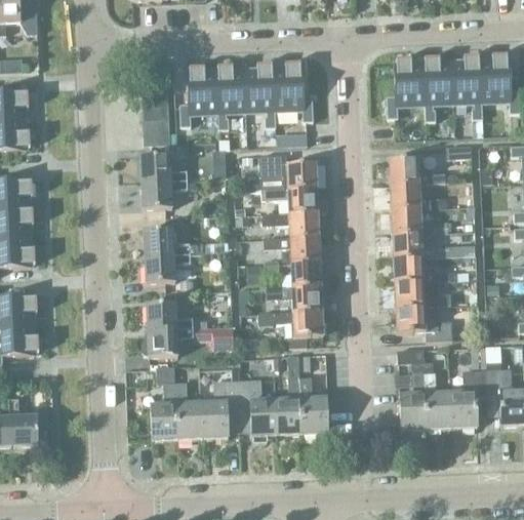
[(0,0),(0,35),(6,35),(6,23),(22,22),(28,34),(38,33),(36,0),(0,0)]
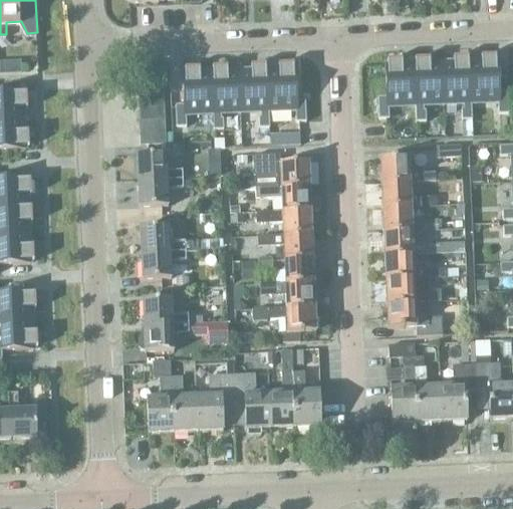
[(500,89),(498,57),(497,57),(496,53),(482,54),(482,58),(470,58),(471,99),(472,99),(499,98),(500,110),(509,110),(508,88),(500,89)]
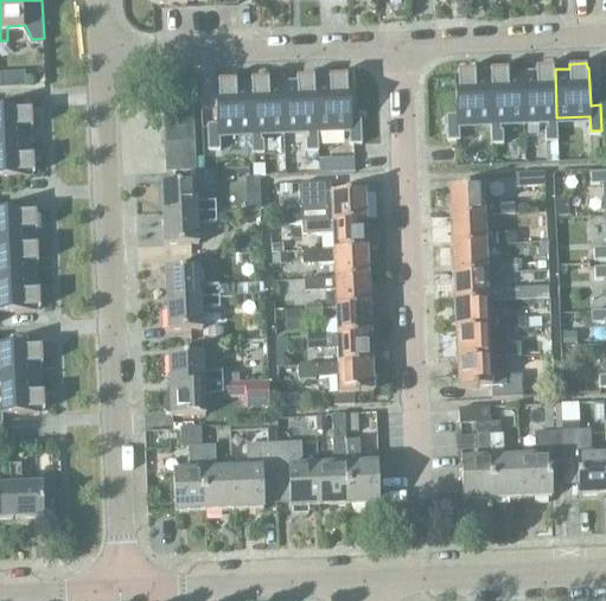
[(556,117),(555,69),(554,69),(554,64),(536,65),(536,70),(522,70),(524,119),(548,119),(548,125),(546,125),(546,138),(557,138),(557,117),(556,117)]
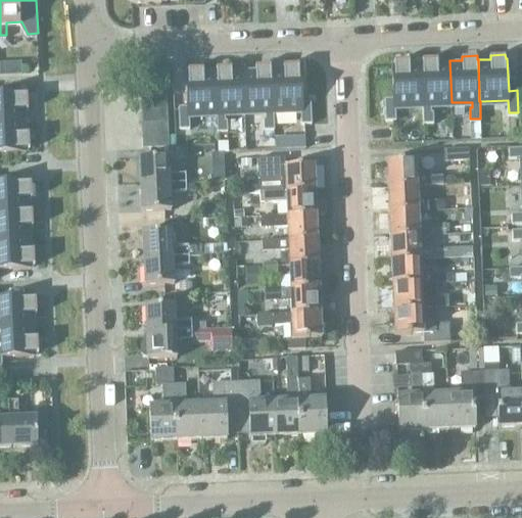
[(452,102),(449,60),(438,61),(438,57),(423,57),(423,61),(422,61),(424,104),(423,104),(424,121),(434,120),(434,109),(432,109),(432,103),(452,102)]
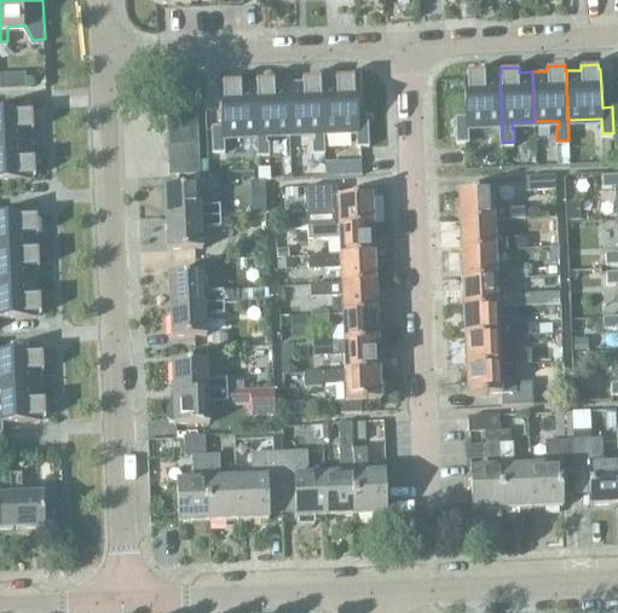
[(502,123),(500,73),(485,74),(485,69),(467,69),(467,74),(465,74),(467,113),(456,114),(457,139),(469,139),(468,125),(501,123),(502,123)]
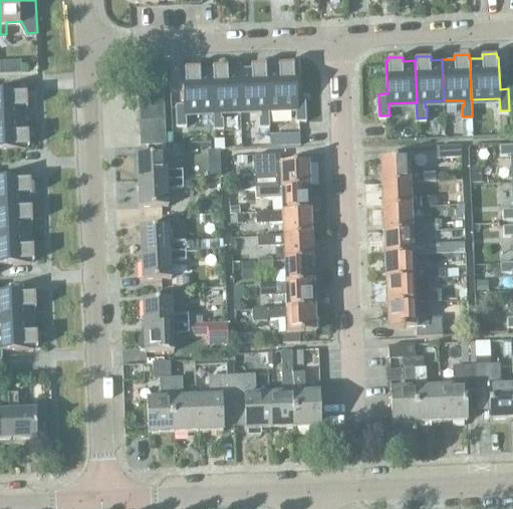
[(307,118),(306,96),(297,97),(296,65),(294,65),(294,61),(279,62),(279,66),(267,66),(269,107),(296,106),(297,118),(307,118)]
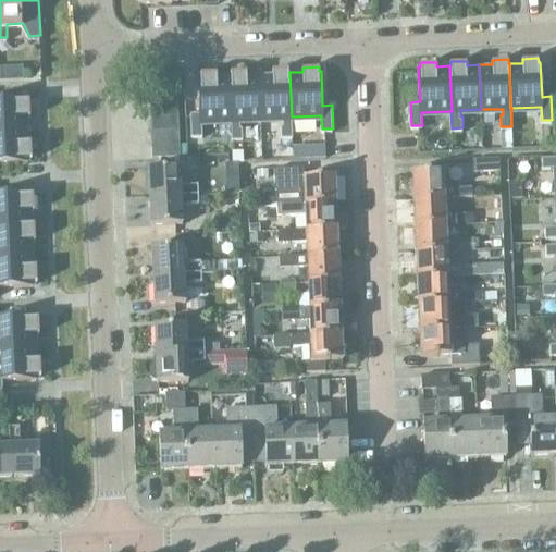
[(292,117),(289,72),(288,72),(288,68),(272,69),(272,73),(260,73),(261,119),(283,118),(283,123),(281,123),(282,135),(293,135),(292,117)]
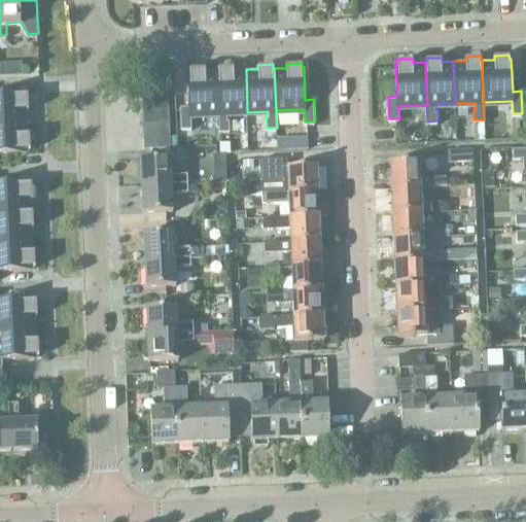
[(247,112),(246,69),(234,70),(234,66),(218,66),(218,70),(219,113),(219,130),(230,130),(230,118),(228,118),(228,112),(247,112)]
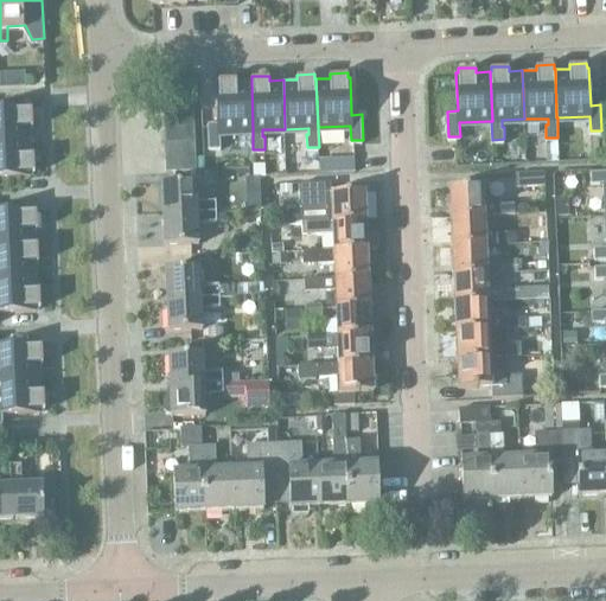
[(253,130),(252,81),(236,82),(236,77),(218,77),(219,82),(217,83),(218,120),(208,121),(209,146),(221,146),(219,132),(253,130)]
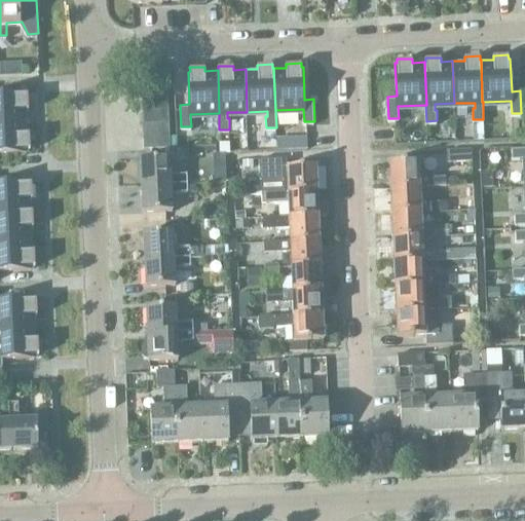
[(143,81),(143,95),(169,94),(169,80),(143,81)]
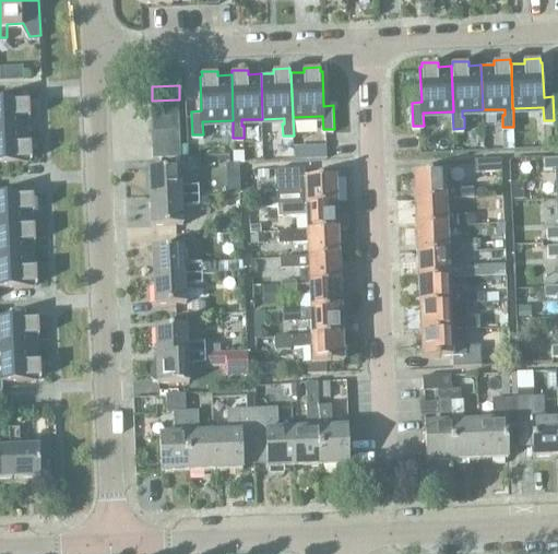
[(0,128),(26,127),(26,114),(31,114),(30,98),(25,98),(25,96),(0,97),(0,128)]
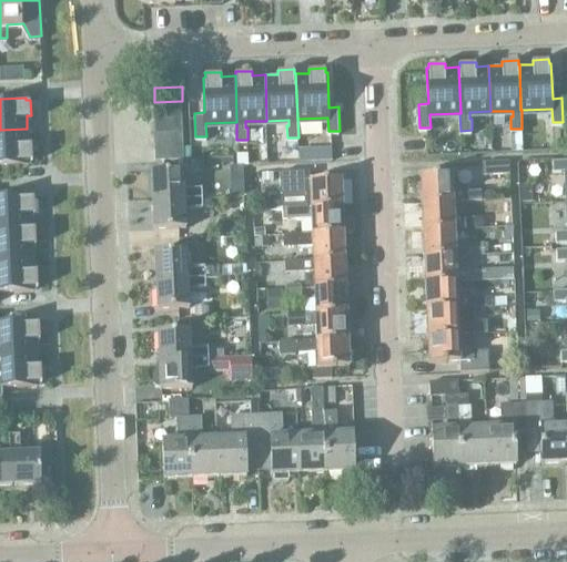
[(154,102),(154,115),(183,115),(182,101),(154,102)]
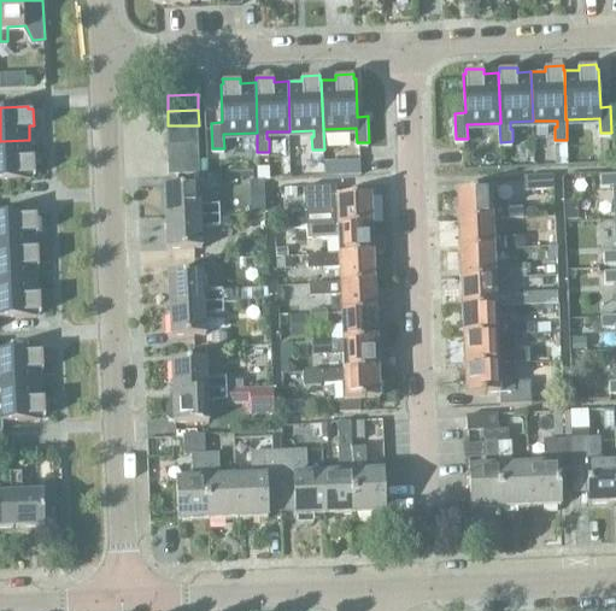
[(168,125),(169,141),(199,140),(199,125),(168,125)]
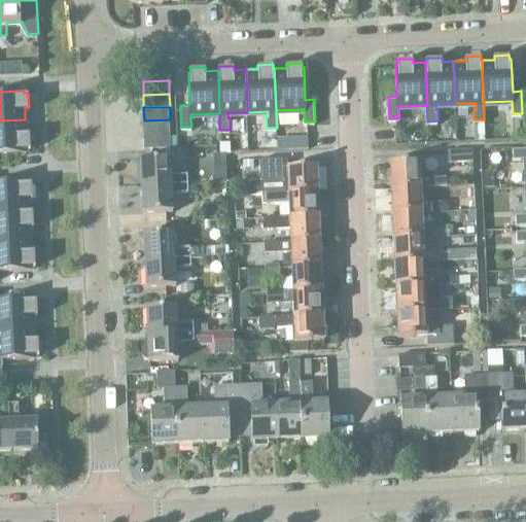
[(0,149),(27,149),(27,147),(30,147),(30,133),(26,133),(25,119),(0,120),(0,149)]
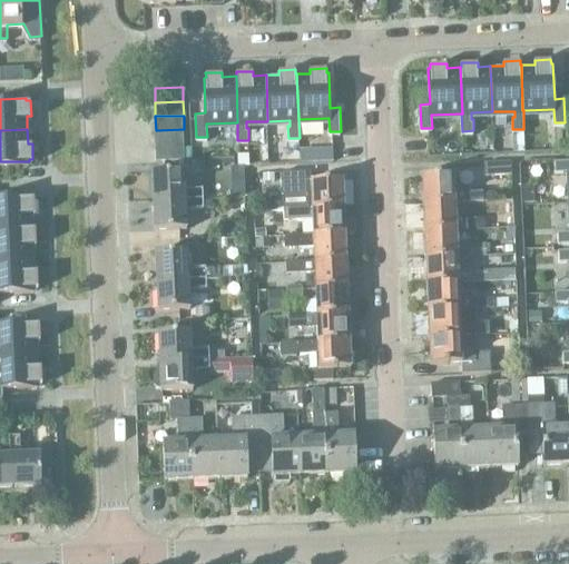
[(156,130),(156,144),(185,144),(184,129),(156,130)]
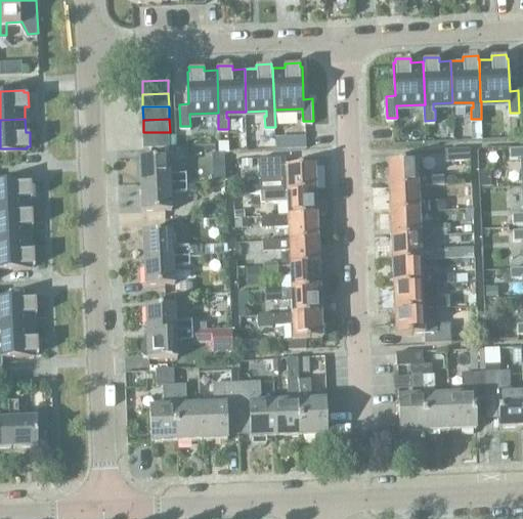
[(170,144),(170,143),(170,132),(143,132),(144,145),(170,144)]
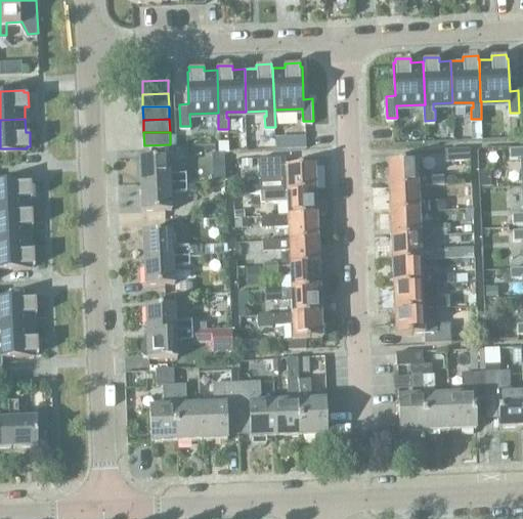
[(287,134),(276,134),(277,146),(287,146),(287,134)]
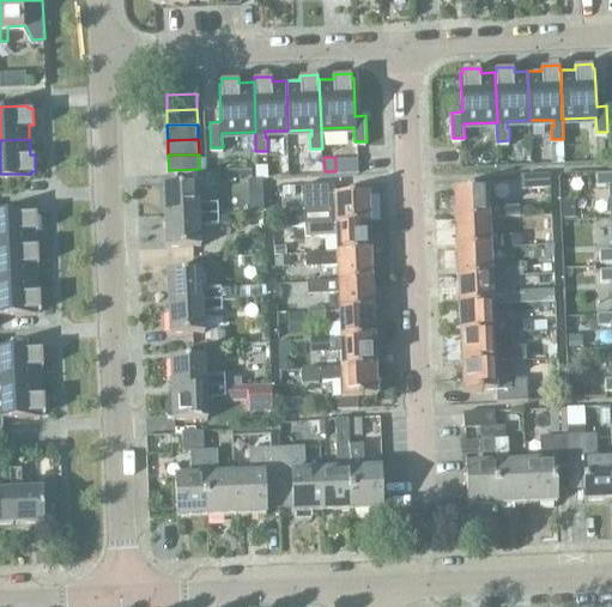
[(611,169),(597,170),(598,182),(611,182),(611,169)]
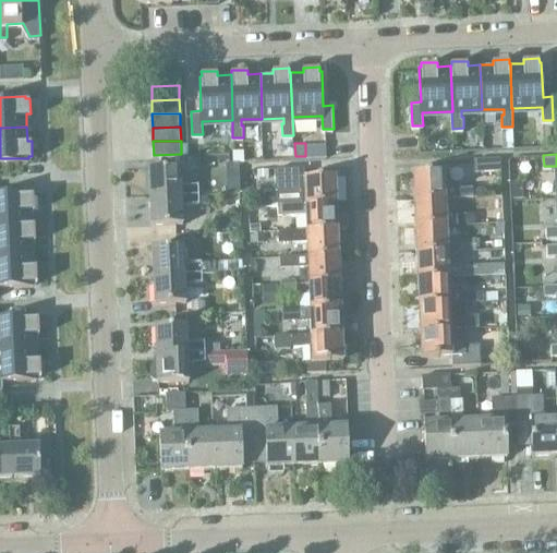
[(474,156),(475,169),(501,168),(500,155),(474,156)]
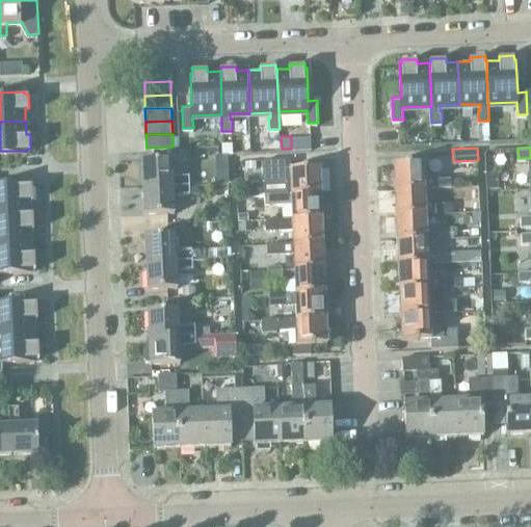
[(143,157),(144,185),(189,183),(189,175),(174,175),(174,156),(143,157)]
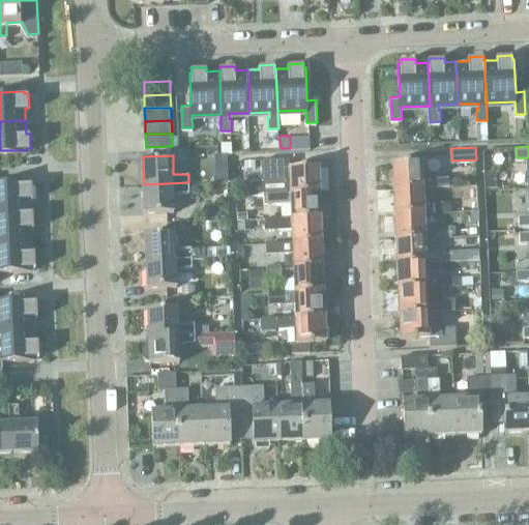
[(290,191),(319,190),(318,165),(290,166),(289,156),(261,157),(262,179),(290,177),(290,191)]
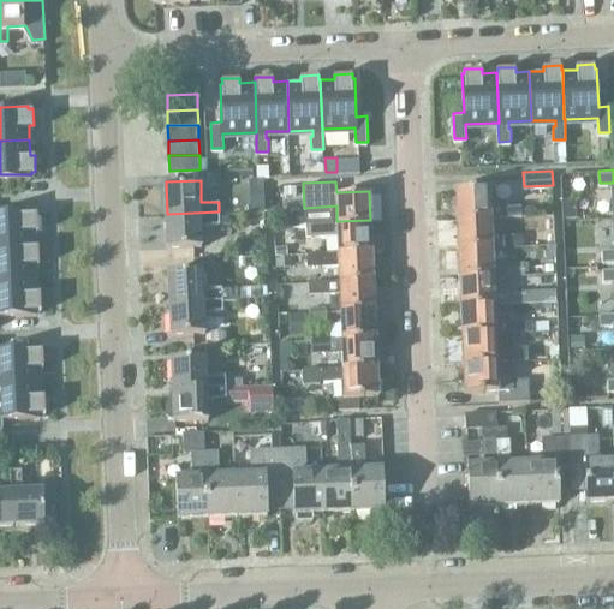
[(457,186),(458,216),(493,214),(493,215),(523,214),(522,203),(506,203),(506,202),(492,203),(492,185),(457,186)]
